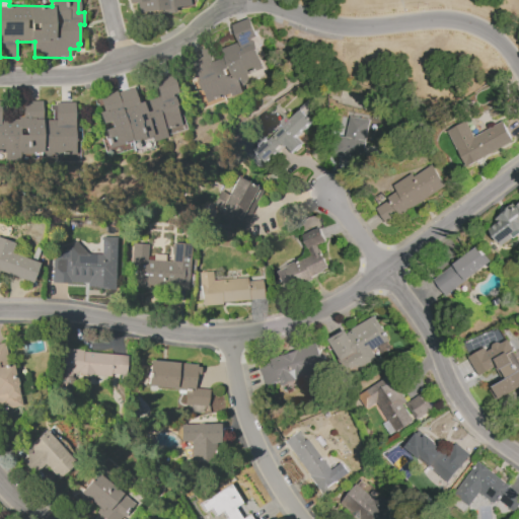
[(189,0),(190,6),(174,8),(174,13),(162,15),(161,10),(139,13),(137,3),(130,4),(129,0),(189,0)]
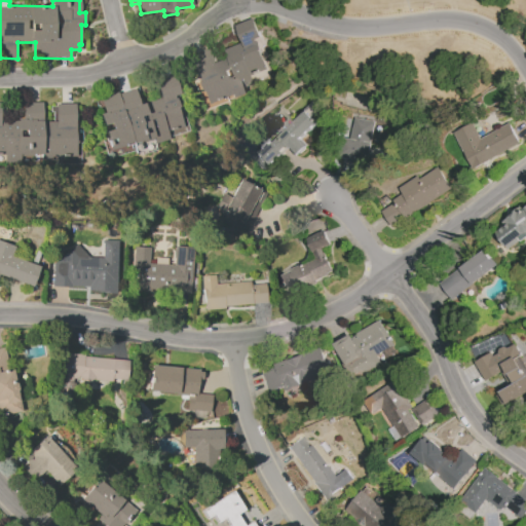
[(252,19),(257,29),(265,48),(261,50),(263,55),(262,57),(267,69),(253,76),(256,82),(241,88),(243,92),(233,98),(231,94),(210,103),(188,55),(205,47),(214,64),(227,58),(224,51),(241,44),(233,28),(252,19)]
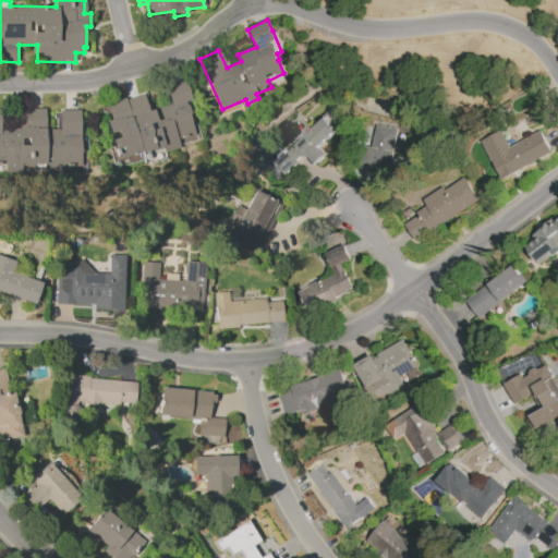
[(170,105),(171,107),(172,107),(166,85),(185,79),(192,99),(185,101),(186,105),(189,104),(192,113),(190,114),(195,134),(178,138),(180,148),(164,153),(161,144),(117,156),(111,138),(120,136),(118,130),(110,132),(107,121),(111,120),(107,104),(125,98),(125,99),(144,94),(149,111),(170,105)]
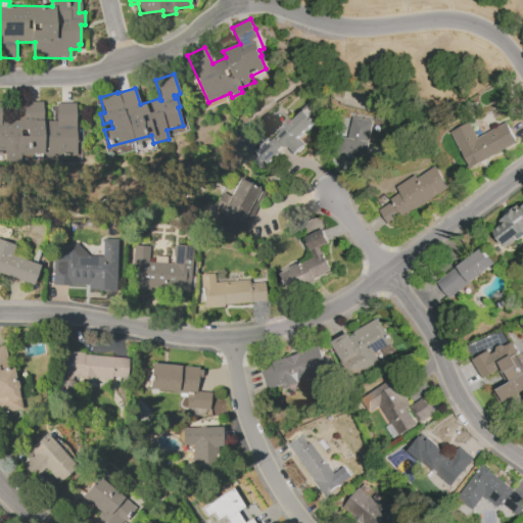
[(311,101),(319,109),(311,117),(316,124),(300,139),(306,145),(295,155),(288,148),(270,165),(264,159),(263,160),(255,153),(259,149),(257,147),(269,137),(273,141),(278,137),(276,135),(311,101)]
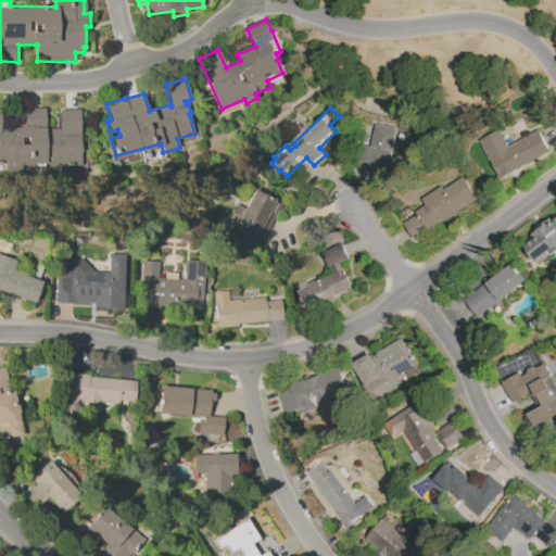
[(0,109),(1,109),(1,128),(19,128),(19,126),(25,126),(24,109),(45,109),(45,129),(59,129),(59,109),(79,109),(80,165),(53,166),(53,163),(0,163),(0,109)]
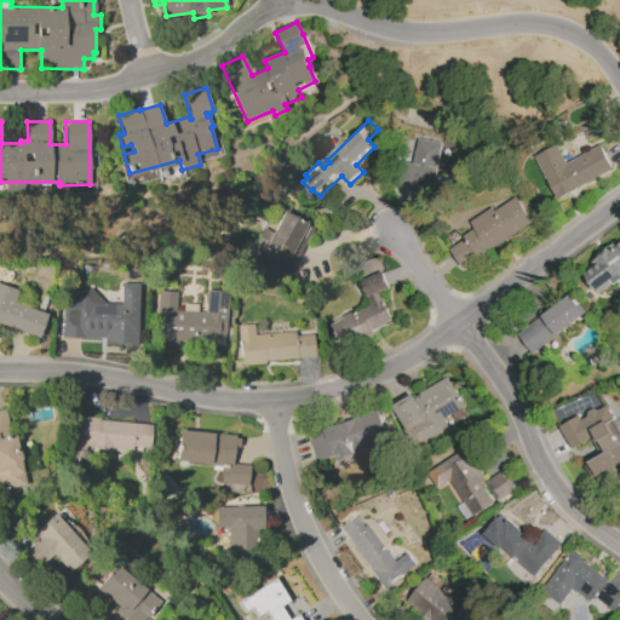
[(441,143),(414,138),(407,185),(448,193),(451,177),(436,174),(441,143)]
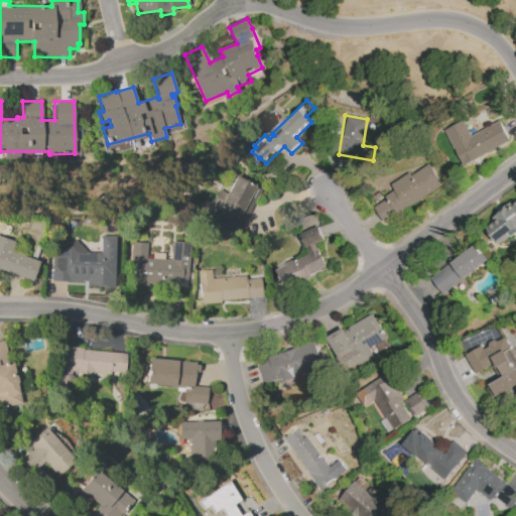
[(512,140),(466,166),(445,130),(463,120),(473,137),(500,121),(512,140)]
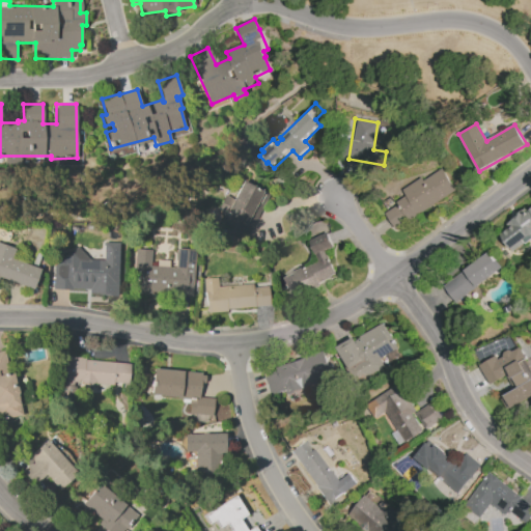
[(136,151),(134,144),(108,150),(109,158),(136,151)]
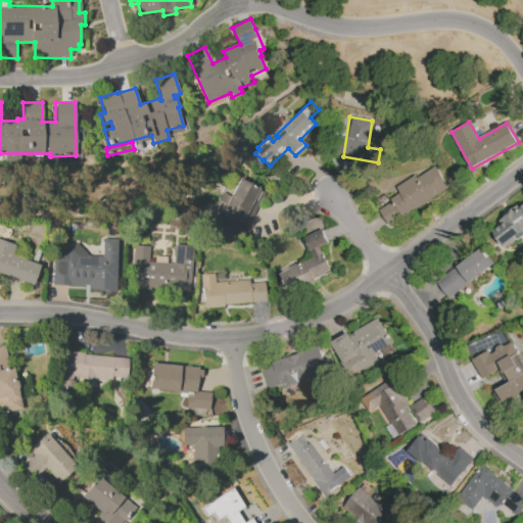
[(450,187),(390,229),(379,211),(393,202),(391,199),(400,193),(396,188),(415,176),(417,179),(435,167),(450,187)]
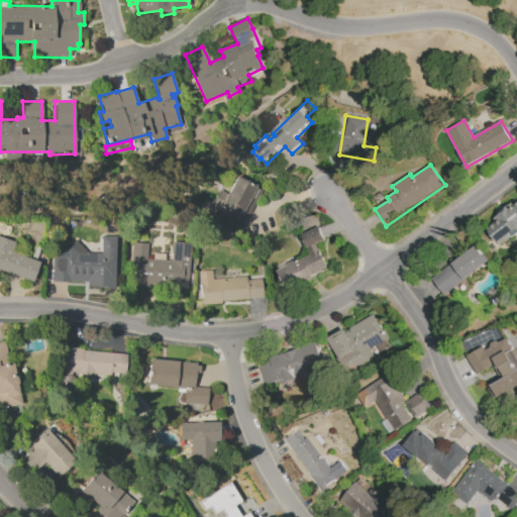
[(237,176),(259,187),(252,200),(255,202),(240,231),(215,218),(237,176)]
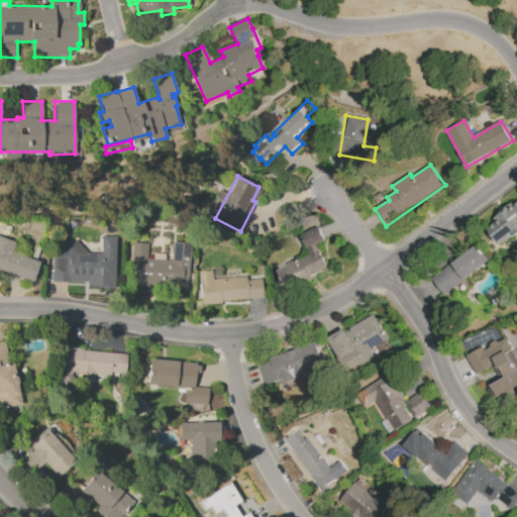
[(488,229),(497,222),(494,219),(506,210),(505,208),(512,203),(514,206),(516,203),(516,234),(512,238),(512,237),(500,245),(488,229)]
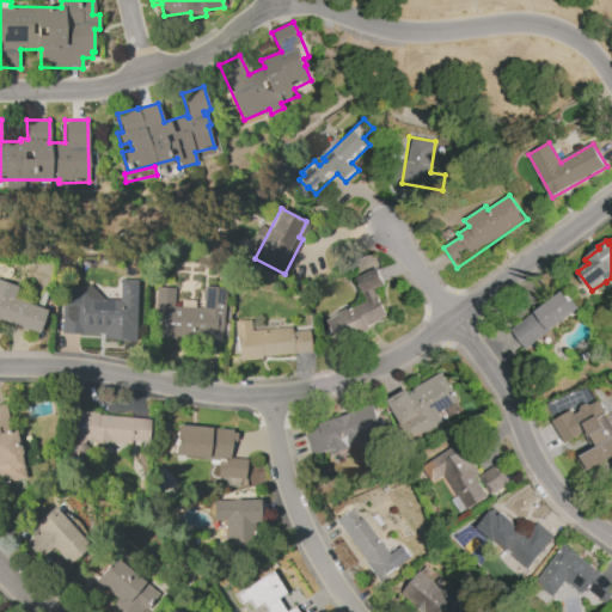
[(387,314),(369,323),(371,325),(368,326),(369,330),(336,346),(324,319),(350,307),(352,311),(371,303),(366,293),(363,294),(356,279),(378,269),(385,285),(377,289),(387,314)]
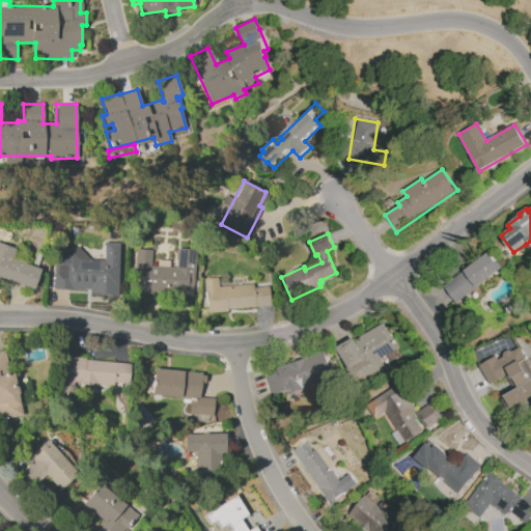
[(72,284),(72,290),(52,290),(52,272),(56,272),(59,269),(55,266),(64,257),(65,258),(80,245),(94,260),(103,260),(104,243),(105,243),(105,241),(114,241),(119,241),(117,287),(72,284)]
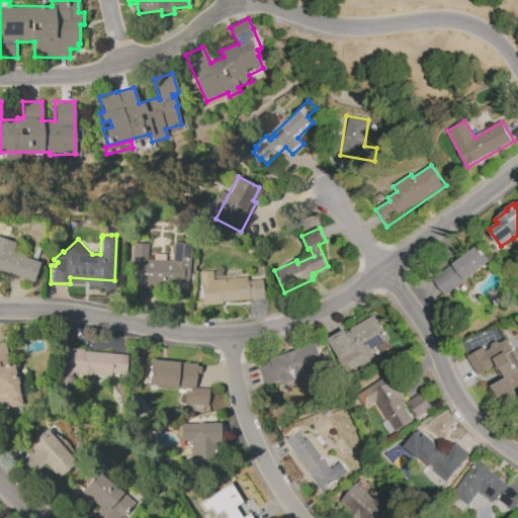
[(38,262),(31,282),(0,271),(0,237),(14,242),(10,252),(38,262)]
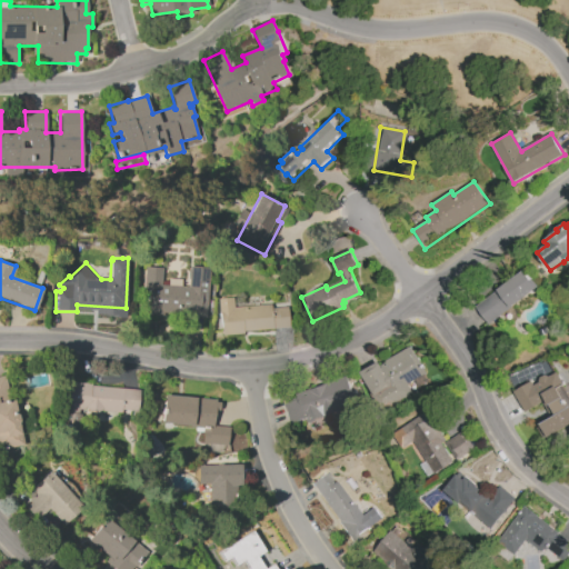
[(145,267),(161,268),(160,285),(189,287),(190,266),(209,268),(206,319),(141,315),(145,267)]
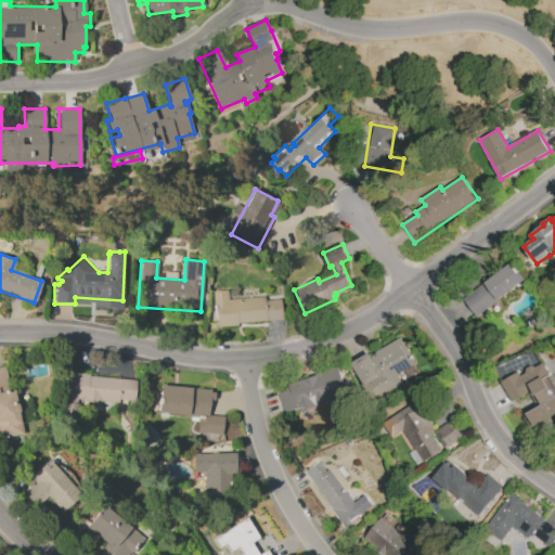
[(464,299),(515,262),(528,281),(478,318),(464,299)]
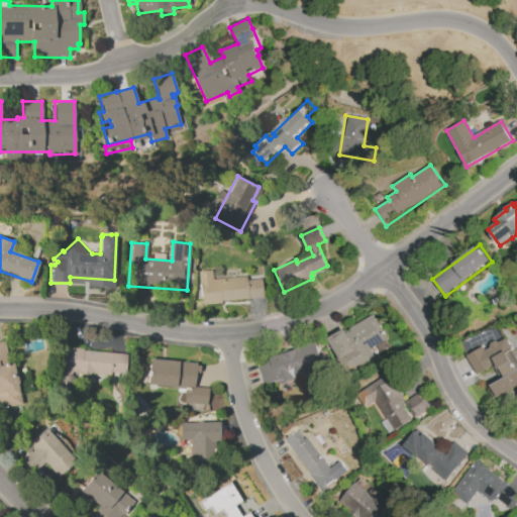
[(212,279),(246,277),(246,279),(260,279),(262,299),(221,301),(221,304),(200,305),(198,272),(211,271),(212,279)]
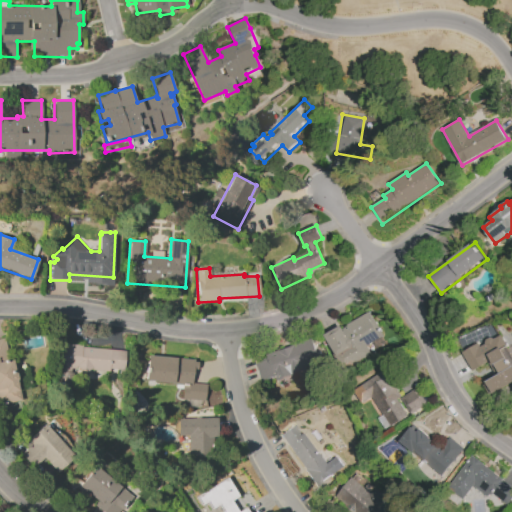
[(342,326),(344,329),(348,326),(348,325),(371,312),(376,321),(373,323),(376,327),(360,337),(370,353),(351,365),(347,359),(341,362),(325,336),(342,326)]
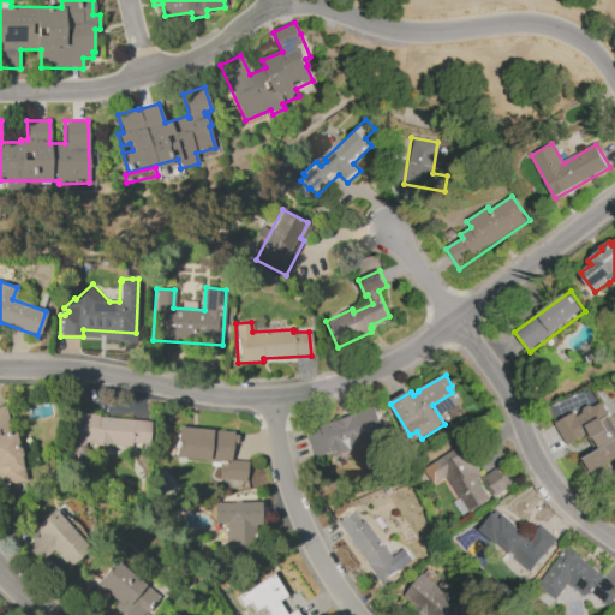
[(603,402),(611,418),(605,422),(614,440),(614,461),(590,476),(581,460),(597,452),(589,436),(568,448),(557,428),(603,402)]
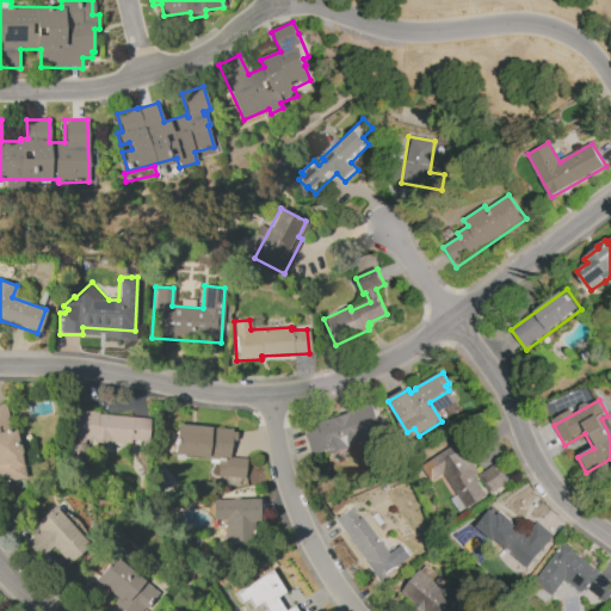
[(0,403),(5,403),(8,423),(0,424),(0,431),(14,430),(17,443),(18,443),(20,454),(19,454),(20,463),(23,463),(25,479),(0,483),(0,403)]
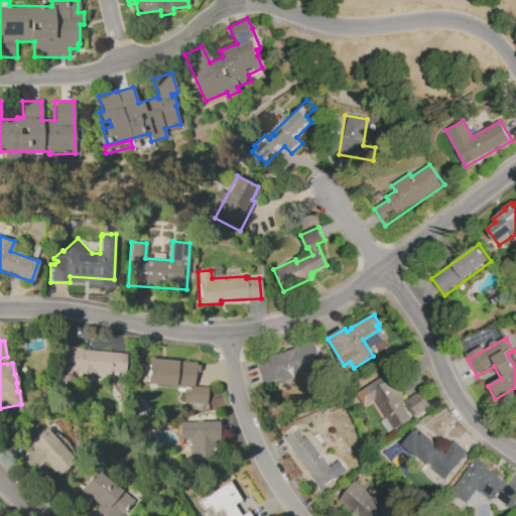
[(316,341),(320,354),(325,364),(308,369),(309,375),(301,377),(301,375),(287,380),(285,377),(262,385),(255,367),(272,361),(270,357),(316,341)]
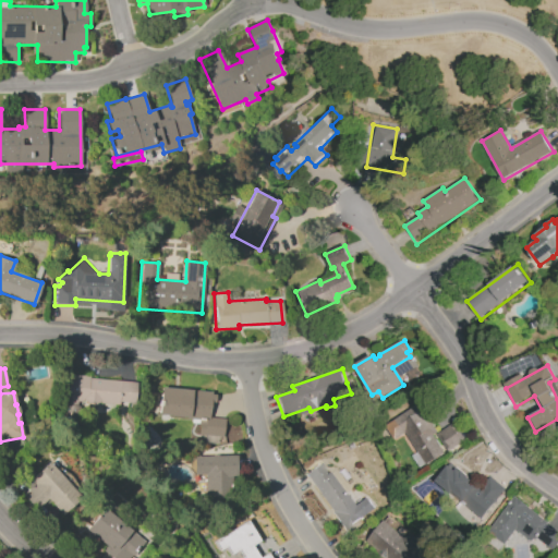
[(67,374),(89,376),(89,378),(132,381),(132,392),(79,389),(77,405),(81,407),(80,427),(63,426),(67,374)]
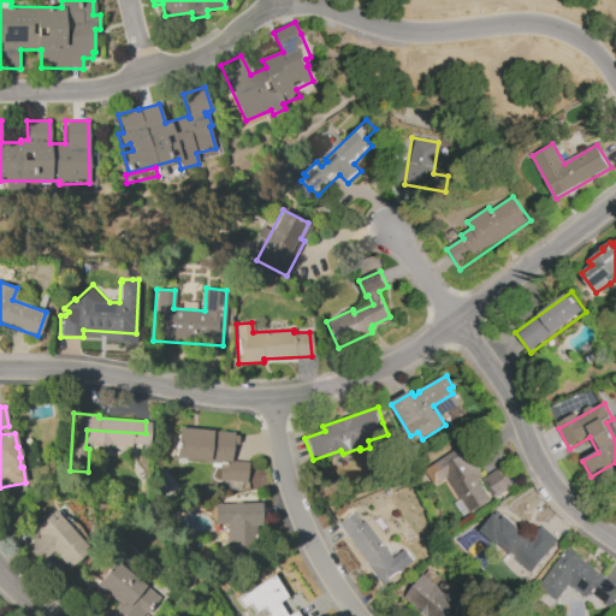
[(177,426),(212,430),(212,431),(234,433),(234,436),(237,436),(237,443),(232,443),(230,463),(173,457),(177,426)]
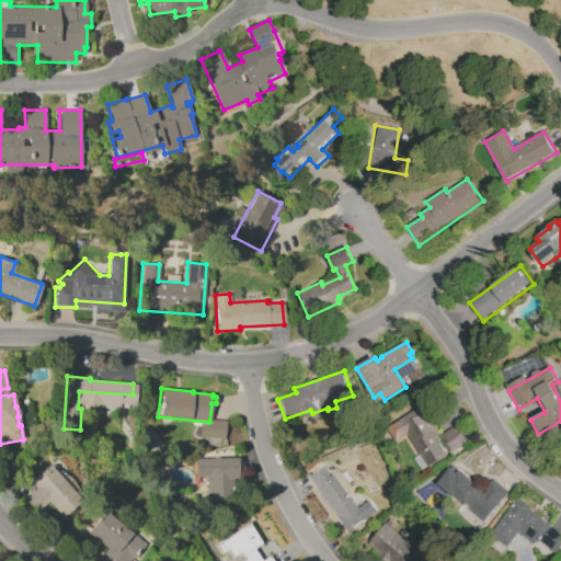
[(459,425),(470,444),(430,468),(421,454),(418,455),(407,436),(396,442),(388,428),(424,407),(434,423),(442,435),(459,425)]
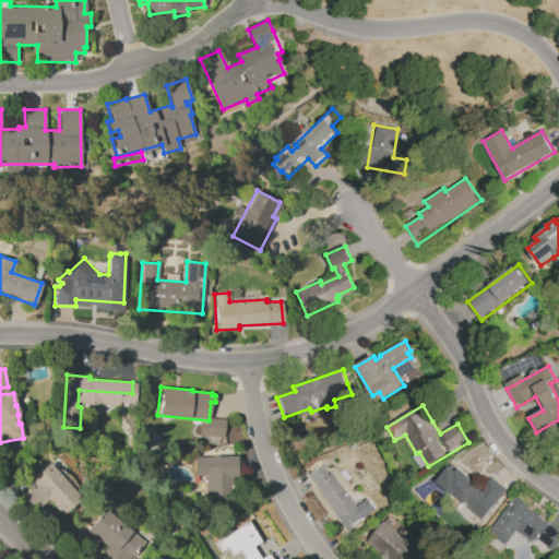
[(193,458),(237,456),(238,477),(219,477),(221,499),(205,500),(205,475),(194,475),(193,458)]
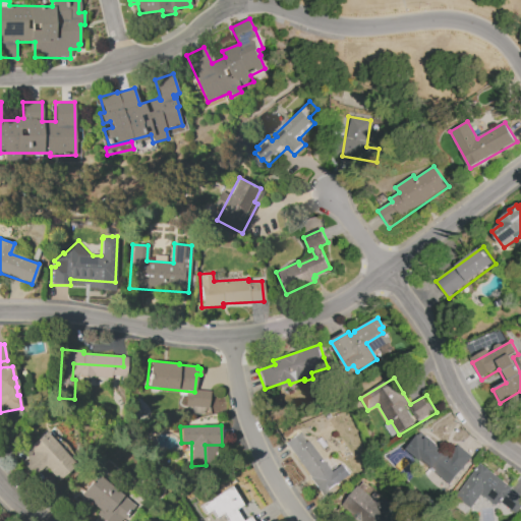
[(352,474),(322,496),(284,443),(301,430),(309,442),(312,440),(335,471),(345,464),(352,474)]
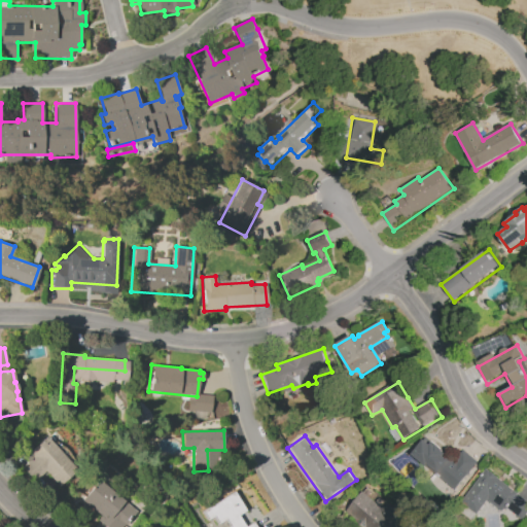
[(46,436),(77,470),(60,486),(46,471),(35,482),(22,466),(33,457),(29,452),(46,436)]
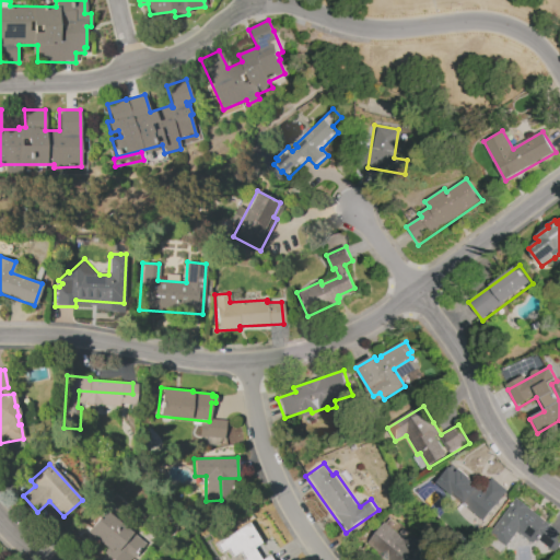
[(509,491),(483,523),(464,506),(466,503),(439,482),(454,464),(466,474),(465,476),(485,491),(493,479),(509,491)]
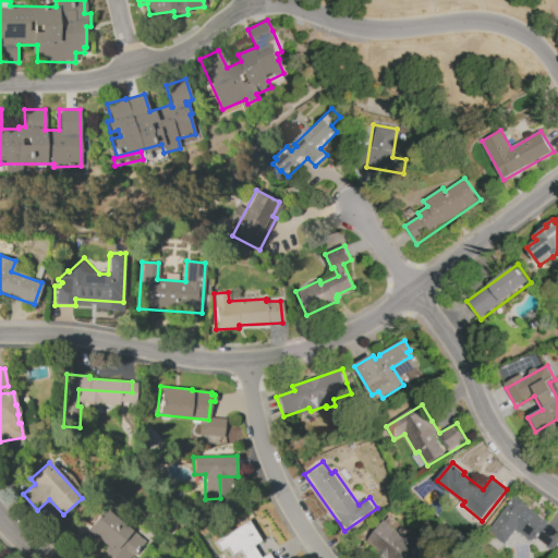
[(505,545),(487,532),(514,497),(548,523),(549,522),(557,529),(557,544),(554,549),(538,538),(537,541),(534,538),(532,542),(516,530),(505,545)]
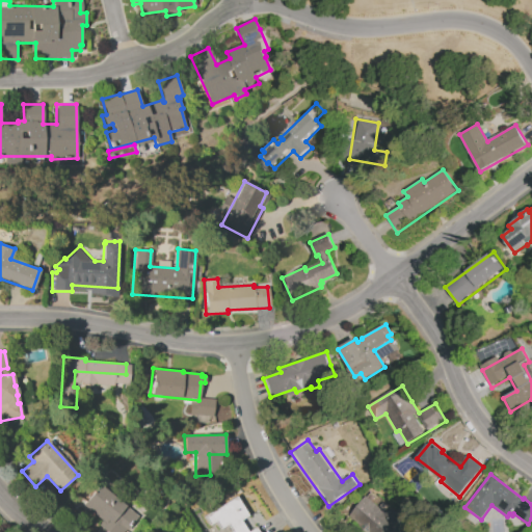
[(99,485),(136,515),(129,525),(130,526),(124,531),(106,531),(99,526),(102,522),(82,506),(99,485)]
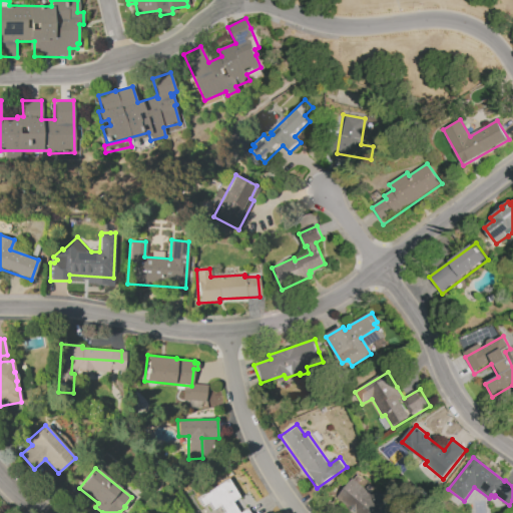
[(227,478),(239,497),(231,501),(238,512),(245,508),(248,512),(222,512),(218,506),(211,511),(206,503),(201,506),(196,498),(227,478)]
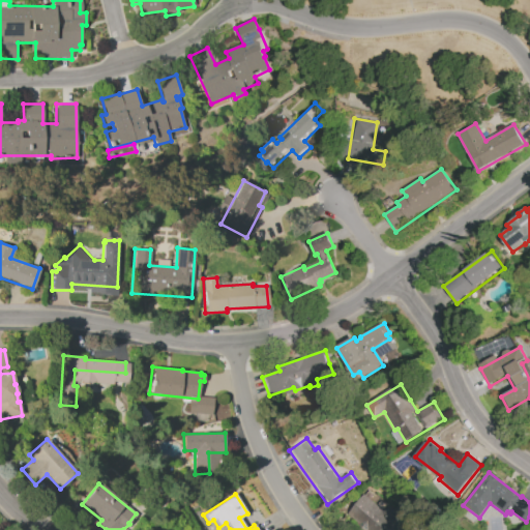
[(364,495),(383,510),(401,509),(401,529),(362,529),(346,516),(364,495)]
